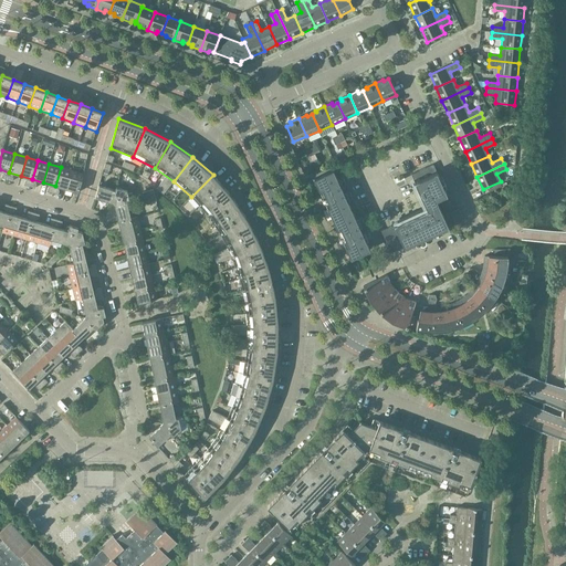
[(379,232),(389,254),(449,227),(437,200),(448,195),(433,165),(411,175),(428,210),(379,232)]
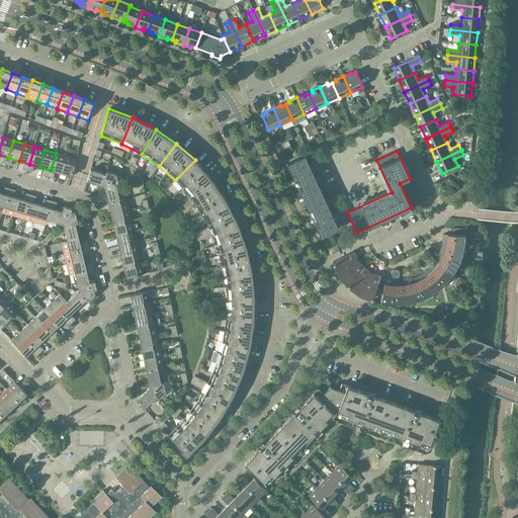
[(51,170),(61,173),(66,156),(56,153),(51,170)]
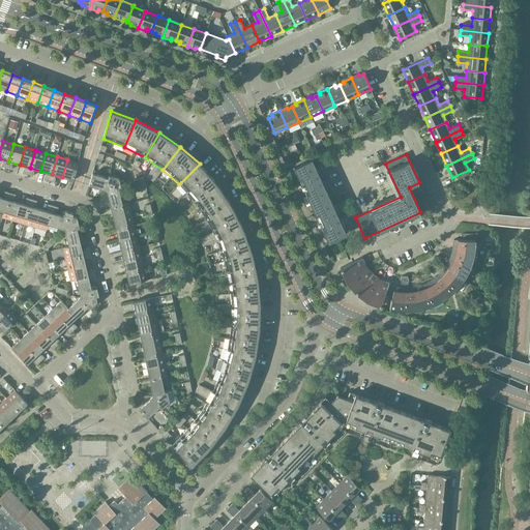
[(67,159),(62,177),(74,181),(79,164),(67,159)]
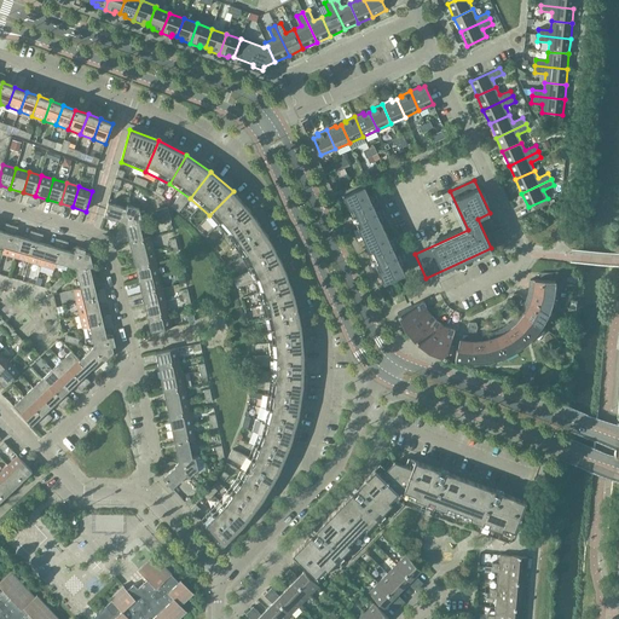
[(358,227),(364,239),(385,230),(381,221),(386,218),(382,209),(381,209),(379,203),(380,203),(375,194),(369,196),(364,186),(343,196),(350,209),(353,208),(354,212),(350,214),(354,225),(359,223),(362,226),(358,227)]
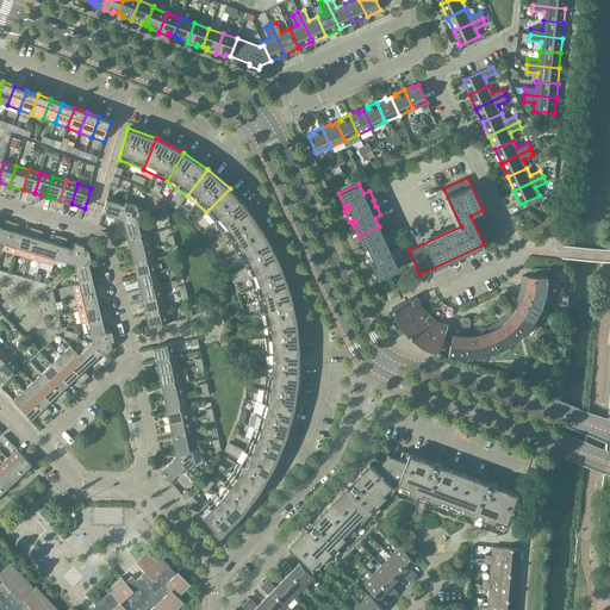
[(206,212),(224,231),(250,211),(230,188),(206,212)]
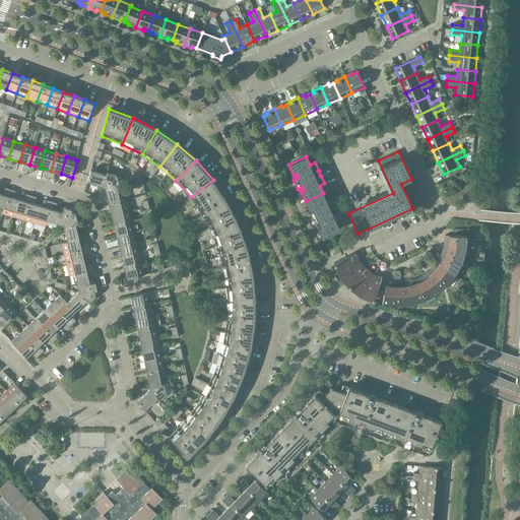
[(87,182),(104,187),(107,175),(106,175),(90,171),(87,182)]
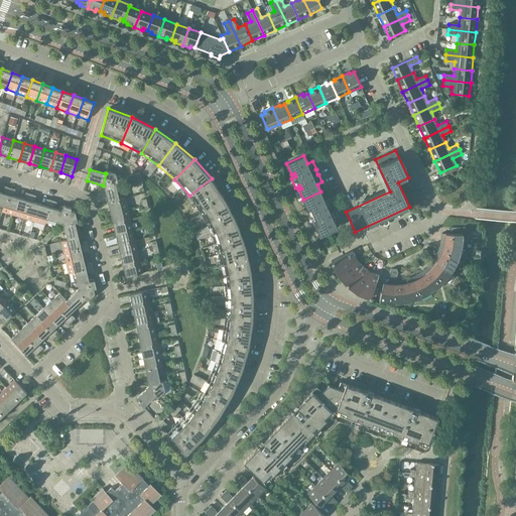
[(103,185),(104,187),(116,184),(116,185),(118,184),(116,174),(106,171),(105,173),(106,173),(103,185)]
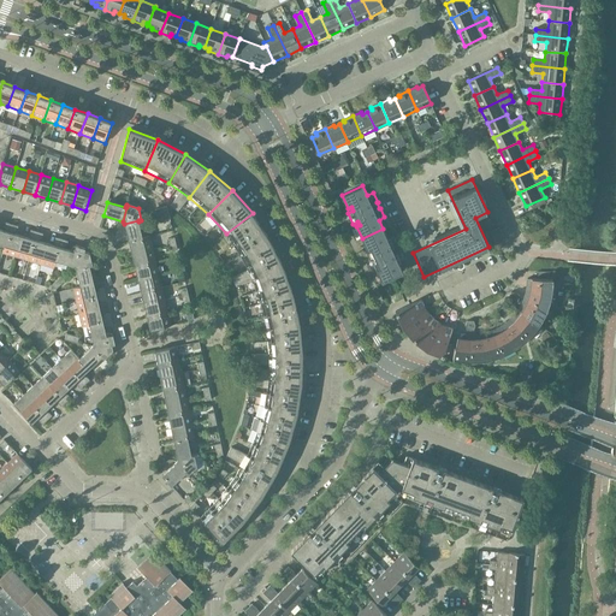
[(226,234),(241,255),(270,238),(253,213),(226,234)]
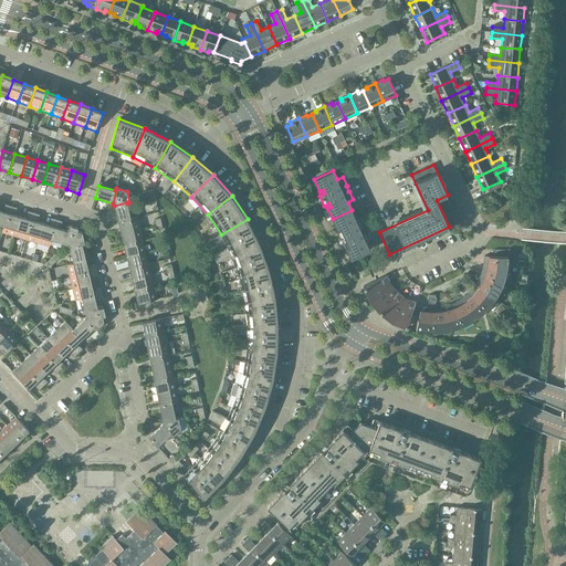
[(114,206),(118,222),(130,219),(127,203),(127,202),(114,206)]
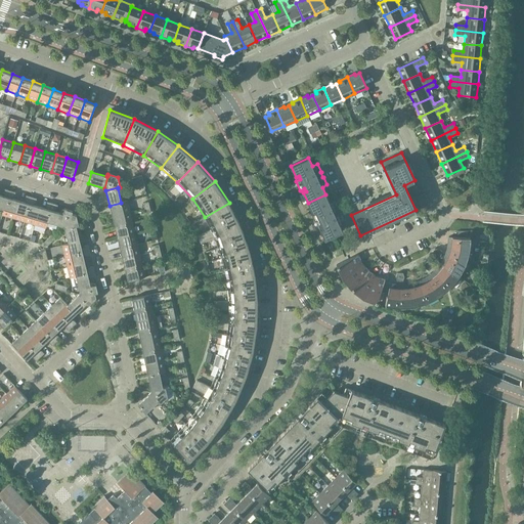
[(0,208),(4,209),(5,210),(8,198),(0,194),(0,208)]
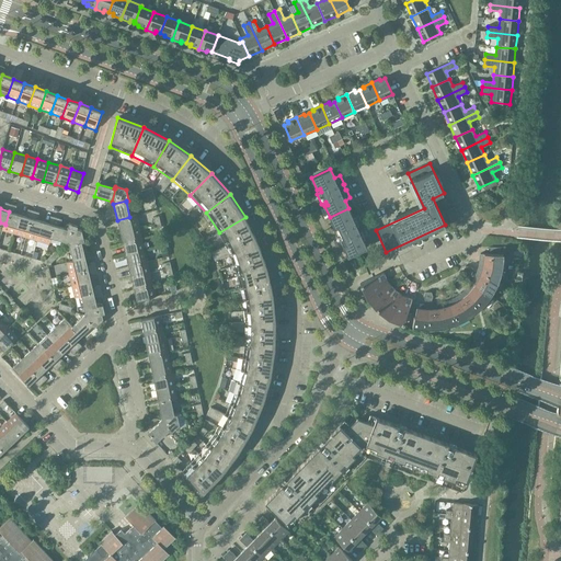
[(348,208),(330,217),(335,229),(338,228),(340,231),(335,232),(340,243),(344,241),(345,244),(343,245),(348,258),(367,249),(363,239),(368,237),(364,228),(364,229),(362,224),(358,215),(353,217),(348,208)]
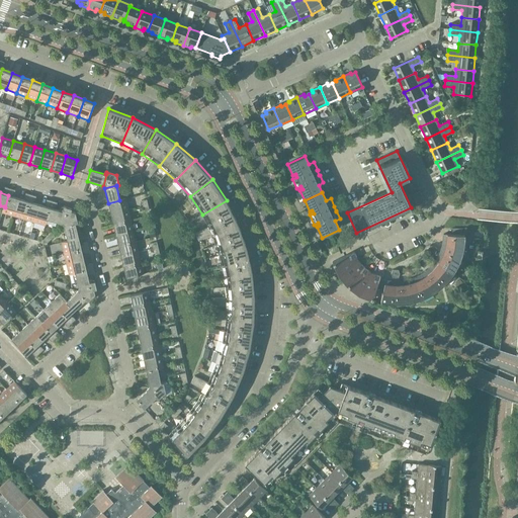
[(13,216),(18,198),(8,195),(5,207),(4,206),(2,212),(13,216)]
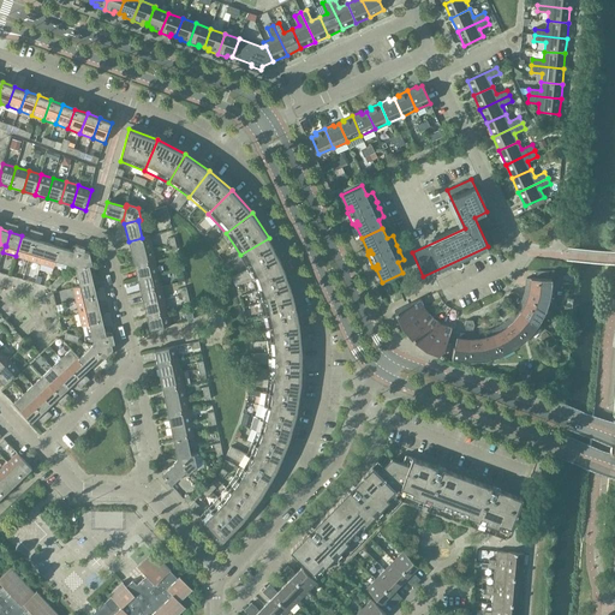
[(29,260),(35,240),(22,236),(16,256),(29,260)]
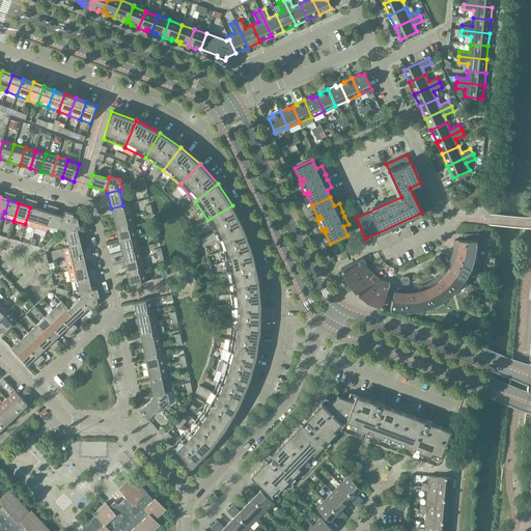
[(111,208),(114,219),(132,215),(129,203),(122,205),(111,208)]
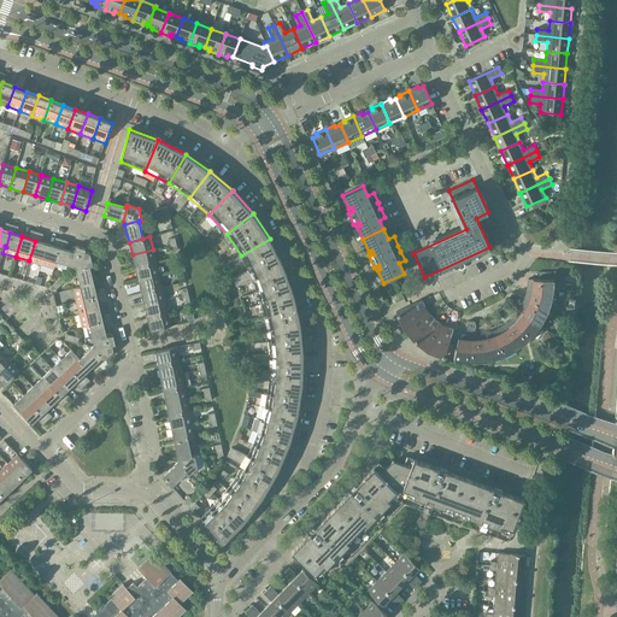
[(241,256),(253,280),(283,266),(270,239),(241,256)]
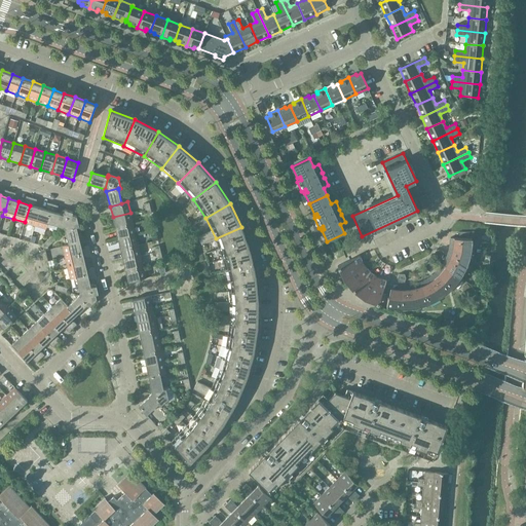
[(35,226),(40,209),(30,205),(25,222),(35,226)]
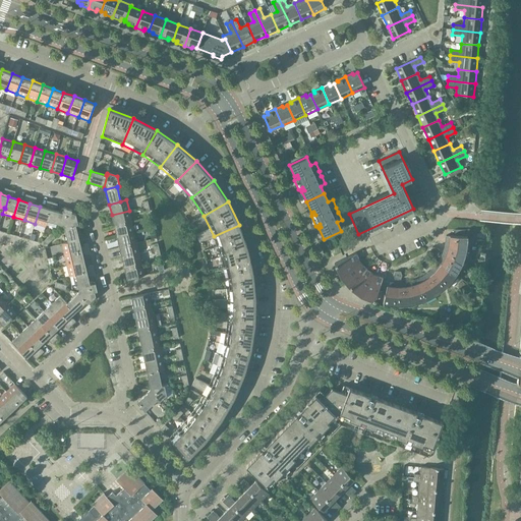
[(47,221),(50,210),(40,207),(35,224),(46,227),(48,221),(47,221)]
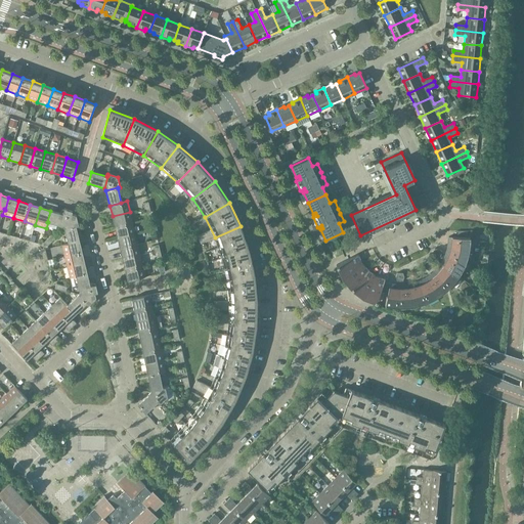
[(62,214),(59,226),(62,226),(64,228),(69,244),(69,245),(80,242),(77,226),(79,226),(77,215),(72,214),(73,211),(64,209),(62,214)]
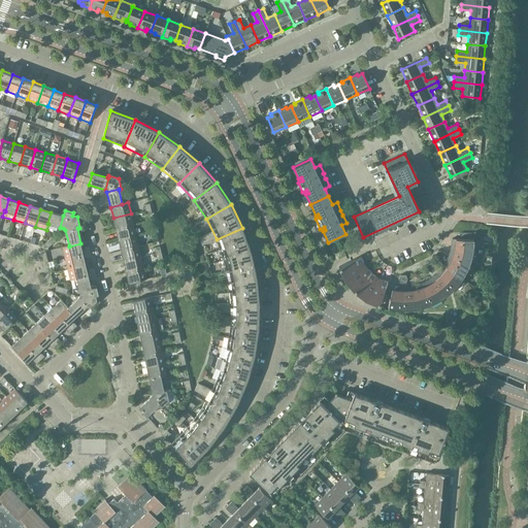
[(48,224),(60,228),(63,216),(51,212),(47,224),(48,224)]
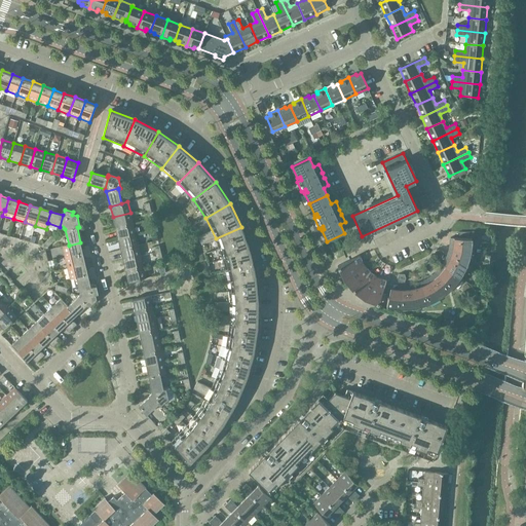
[(113,217),(115,228),(133,224),(130,213),(113,217)]
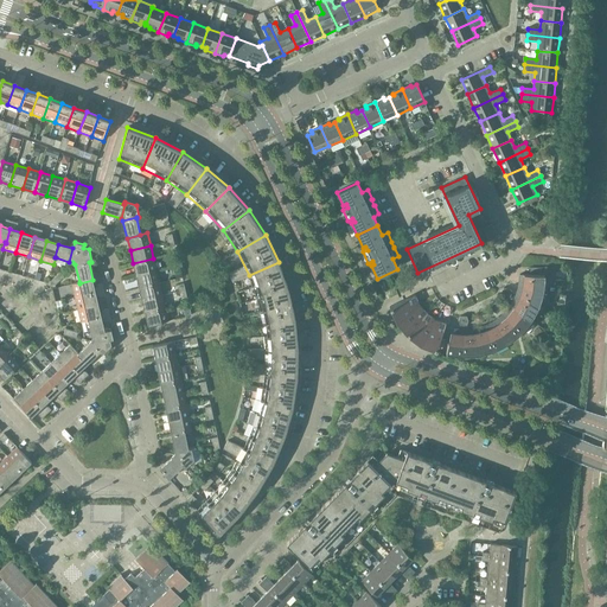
[(133,263),(136,275),(157,270),(153,259),(133,263)]
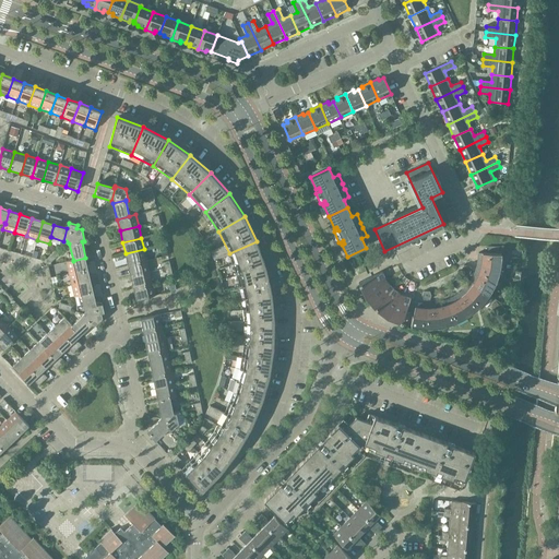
[(229,253),(237,275),(266,266),(257,241),(229,253)]
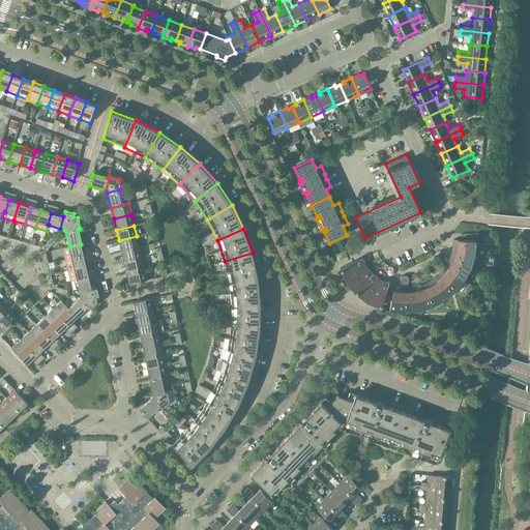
[(453,245),(452,251),(474,255),(475,241),(475,234),(463,234),(463,240),(457,240),(455,245),(453,245)]
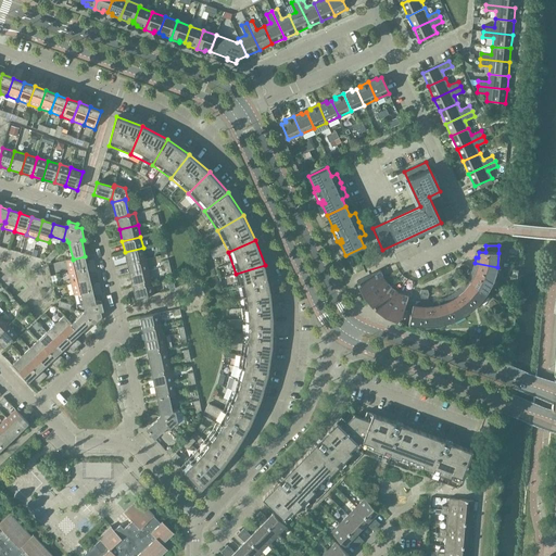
[(143,248),(125,252),(127,264),(146,260),(143,248)]
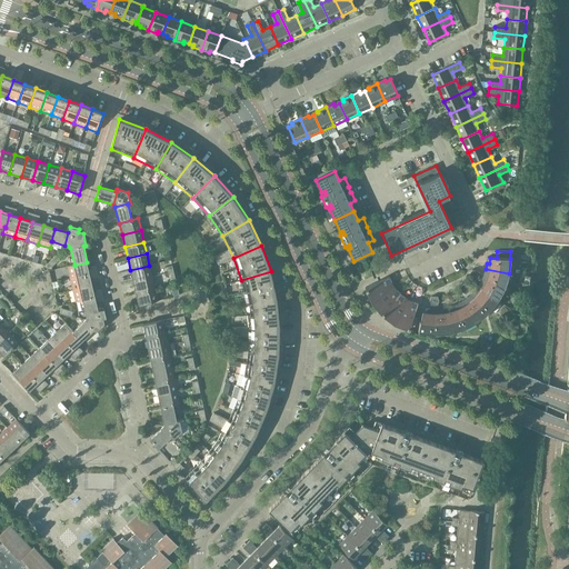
[(70,278),(90,273),(87,262),(75,266),(75,265),(68,266),(70,278)]
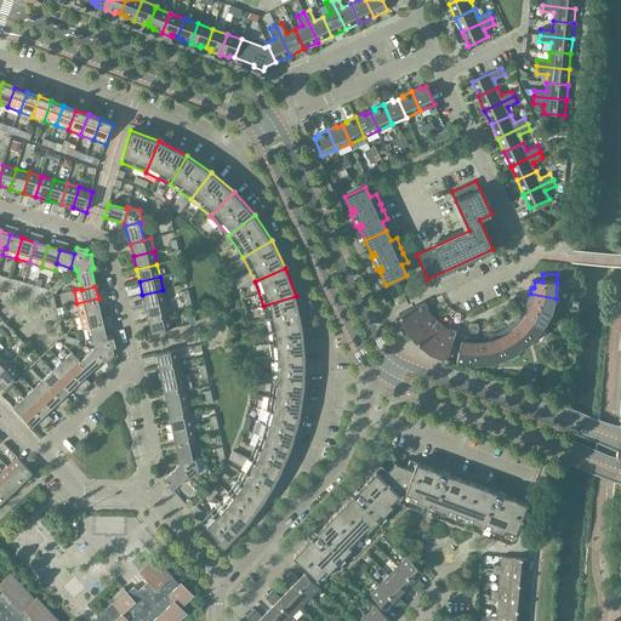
[(387,290),(391,297),(399,294),(396,286),(387,290)]
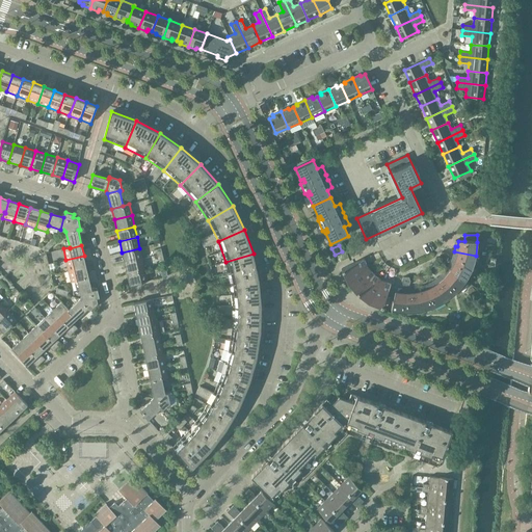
[(122,253),(125,263),(142,259),(139,248),(122,253)]
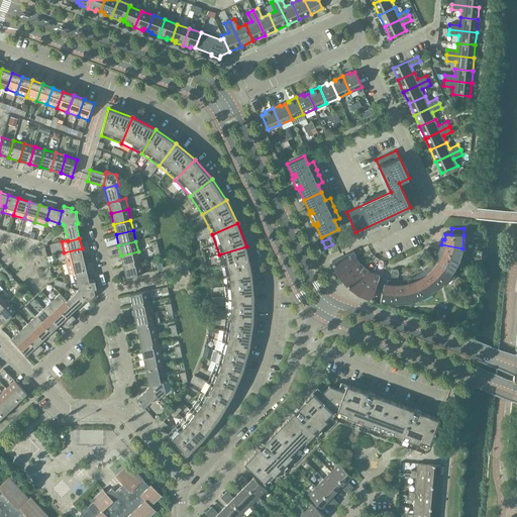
[(442,249),(441,253),(458,262),(462,248),(441,244),(440,248),(442,249)]
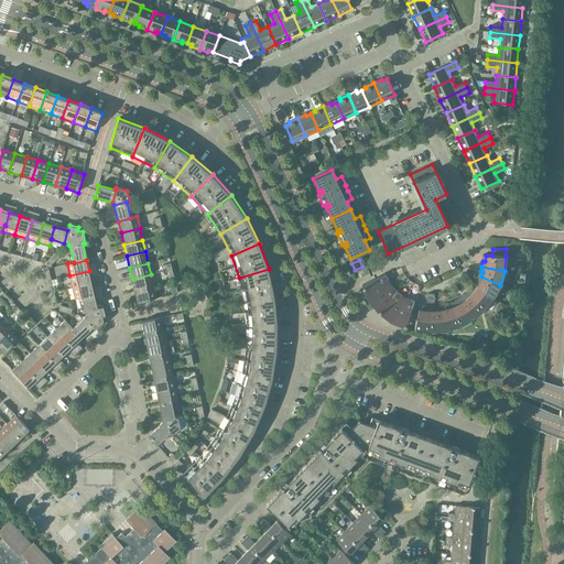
[(468,268),(466,273),(469,277),(474,277),(476,271),(473,268),(468,268)]
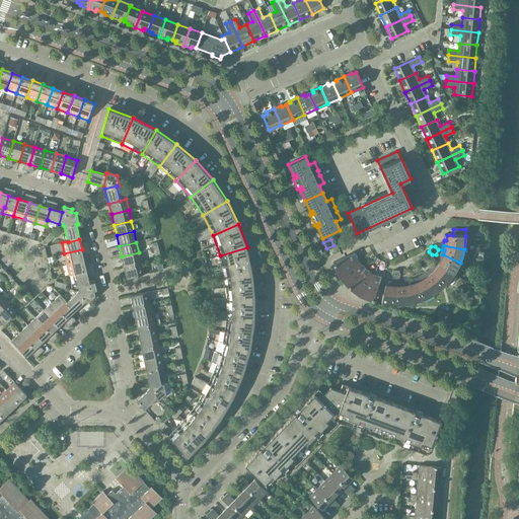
[(220,255),(225,277),(252,273),(247,247),(220,255)]
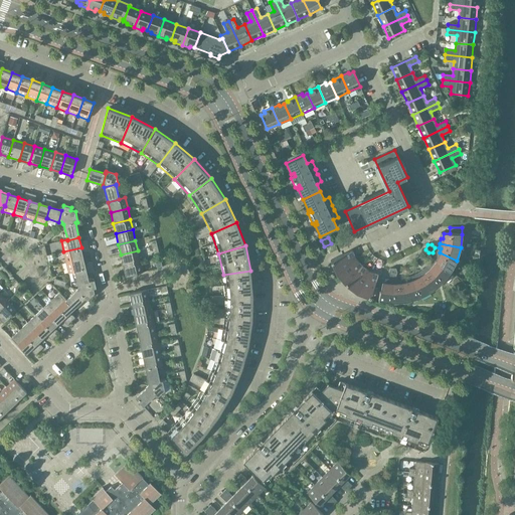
[(63,251),(66,263),(83,259),(81,247),(63,251)]
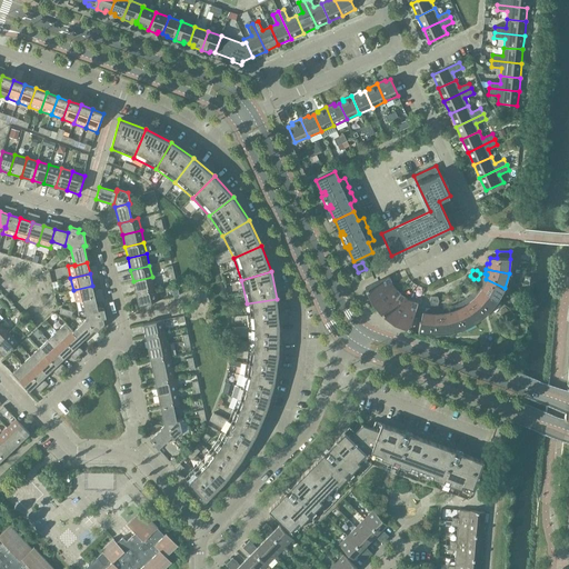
[(133,281),(136,293),(155,289),(152,277),(133,281)]
